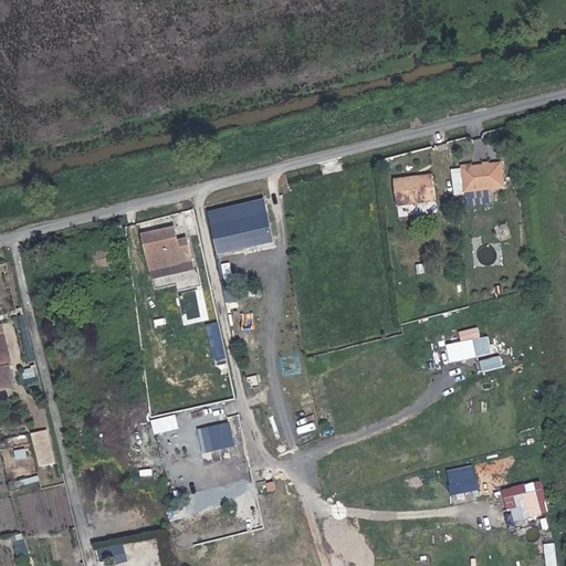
[(511,188),(507,164),(468,169),(471,192),(511,188)]
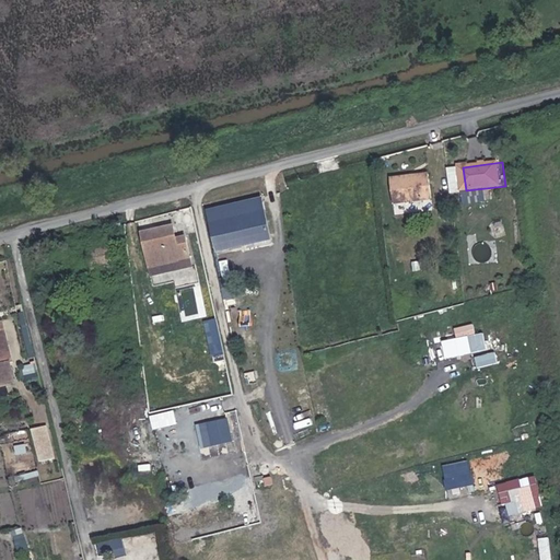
[(435,196),(432,172),(393,178),(396,202),(435,196)]
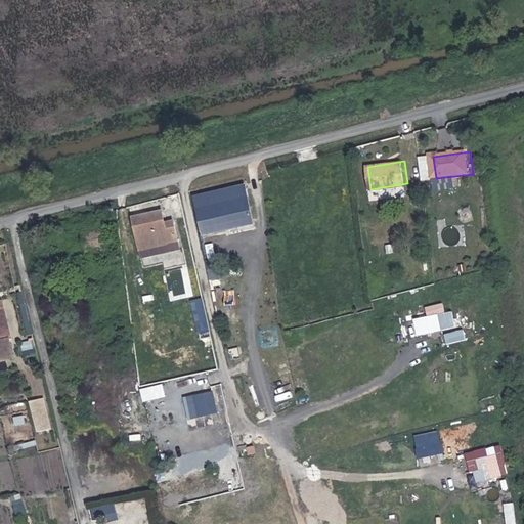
[(249,216),(241,182),(187,197),(195,228),(249,216)]
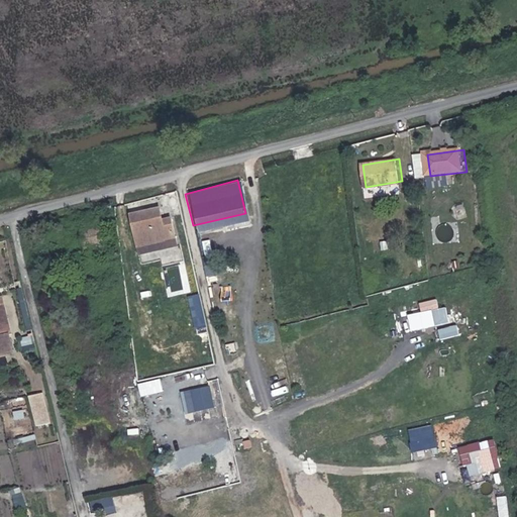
[(137,249),(173,239),(168,215),(162,216),(161,212),(130,219),(137,249)]
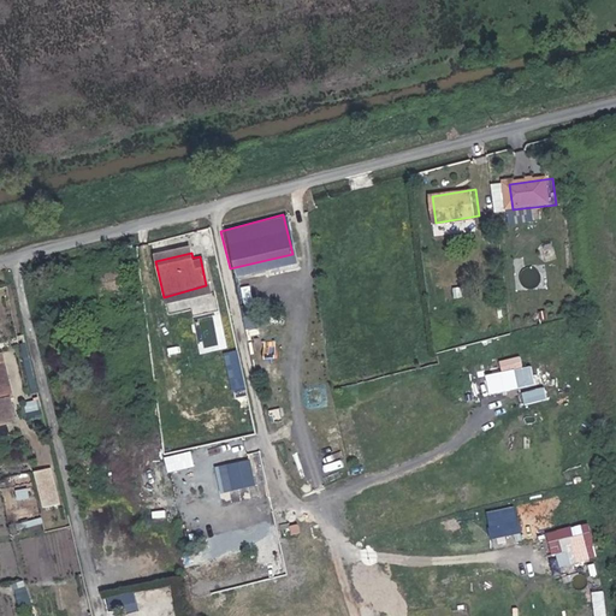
[(93,271),(95,285),(96,303),(122,300),(117,268),(93,271)]
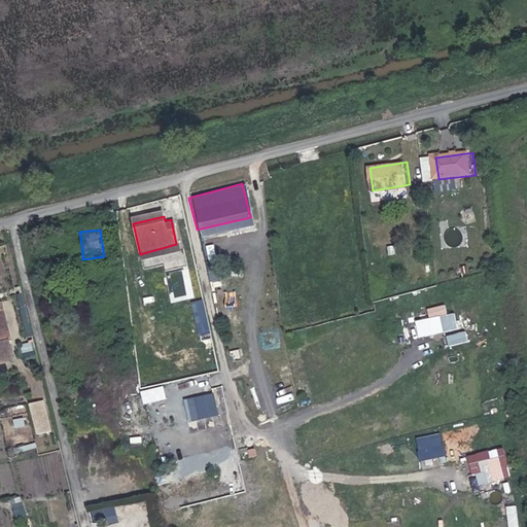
[(81,244),(69,245),(66,245),(68,261),(82,259),(81,244)]
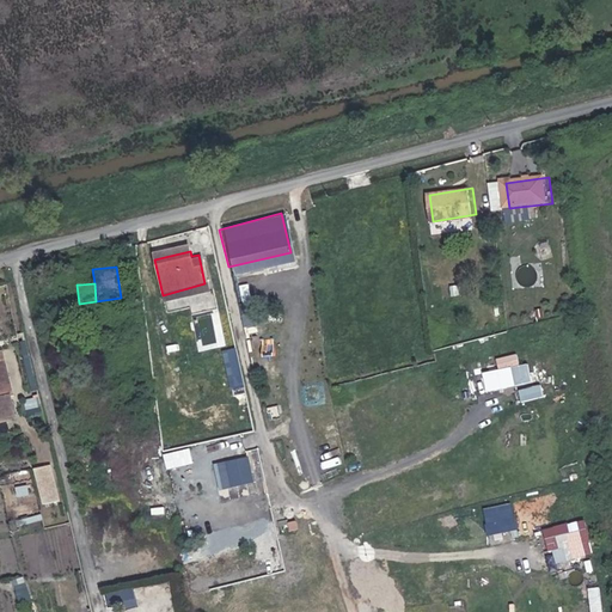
[(528,362),(521,365),(519,353),(497,357),(500,369),(512,367),(515,385),(533,381),(528,362)]
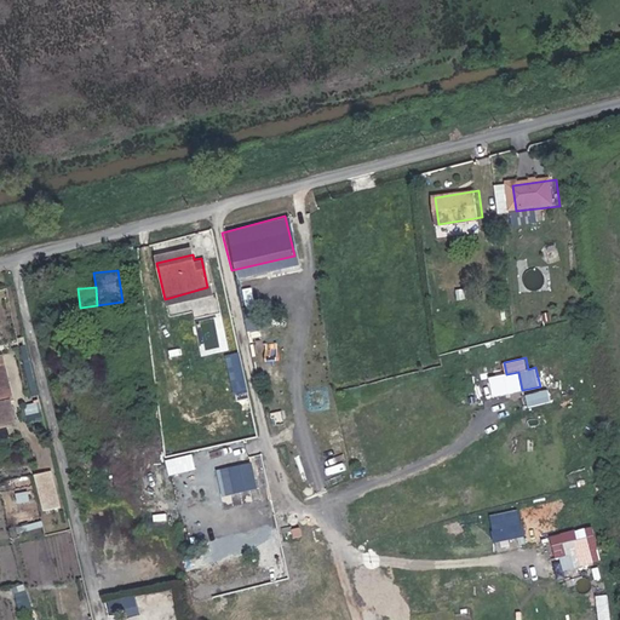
[(242,367),(228,369),(235,402),(250,399),(242,367)]
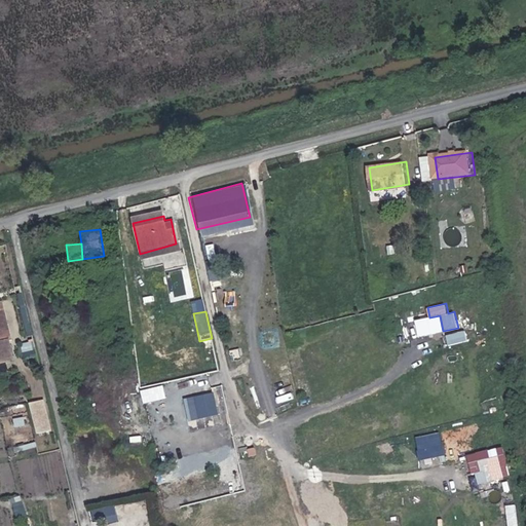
[(416,318),(418,336),(434,334),(430,316),(416,318)]
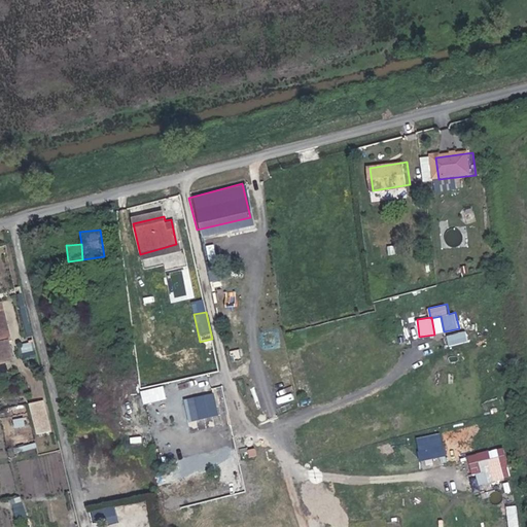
[(165,380),(163,375),(140,380),(141,386),(165,380)]
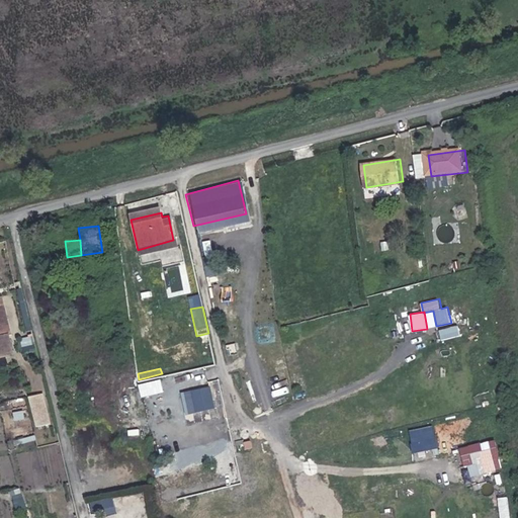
[(161,379),(139,383),(142,397),(164,392),(161,379)]
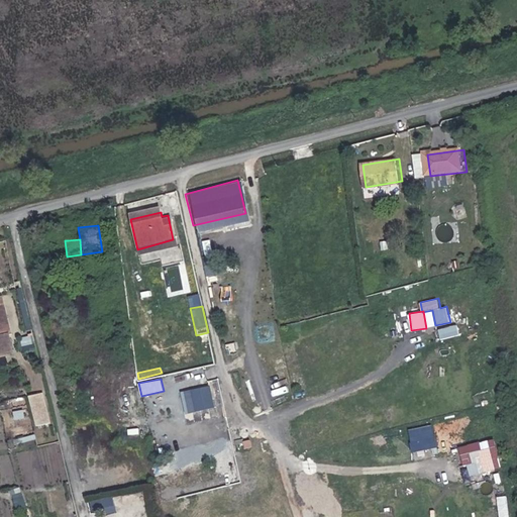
[(211,382),(214,399),(222,398),(219,381),(211,382)]
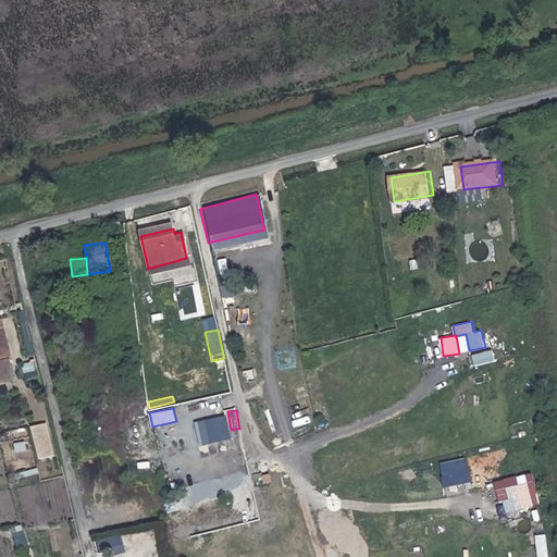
[(225,413),(195,423),(202,446),(233,437),(225,413)]
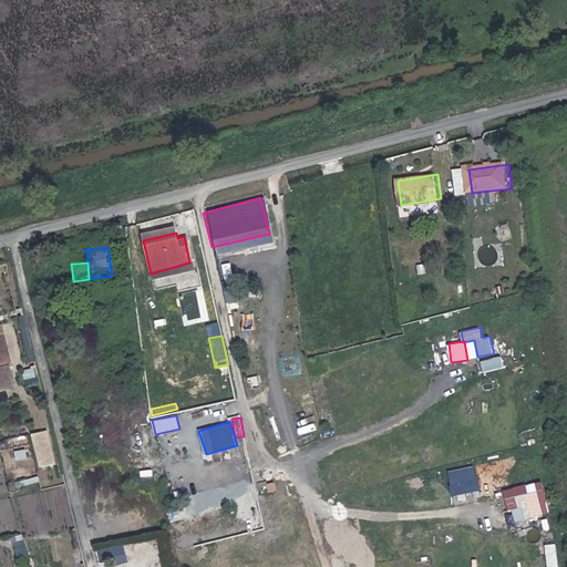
[(50,429),(31,433),(40,467),(59,463),(50,429)]
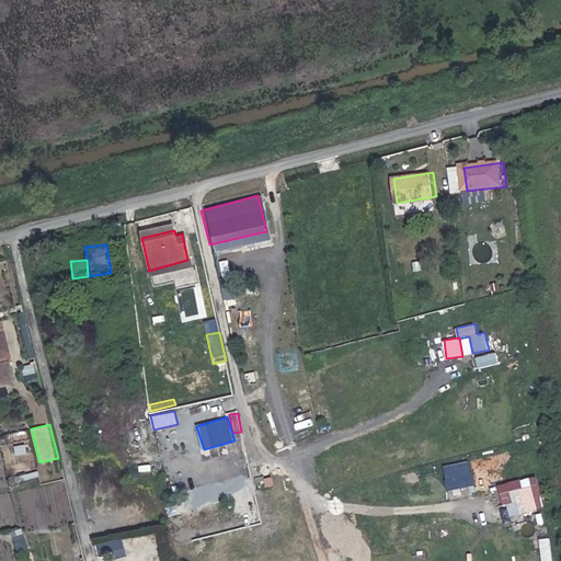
[(469,460),(443,466),(446,479),(471,473),(469,460)]
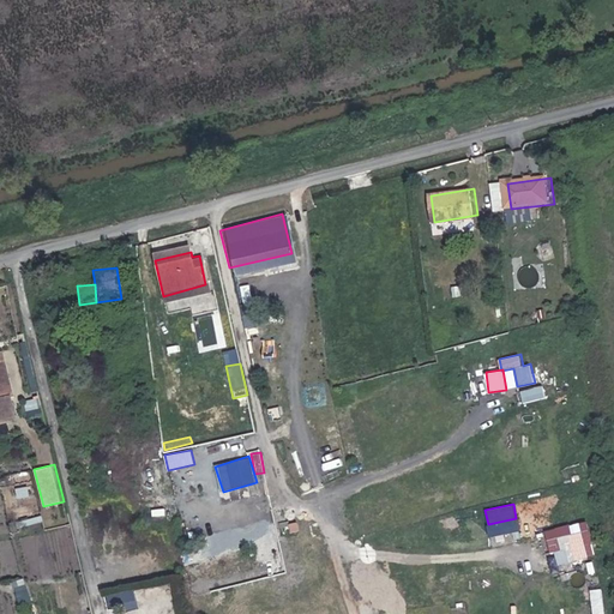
[(247,524),(270,519),(268,507),(245,512),(247,524)]
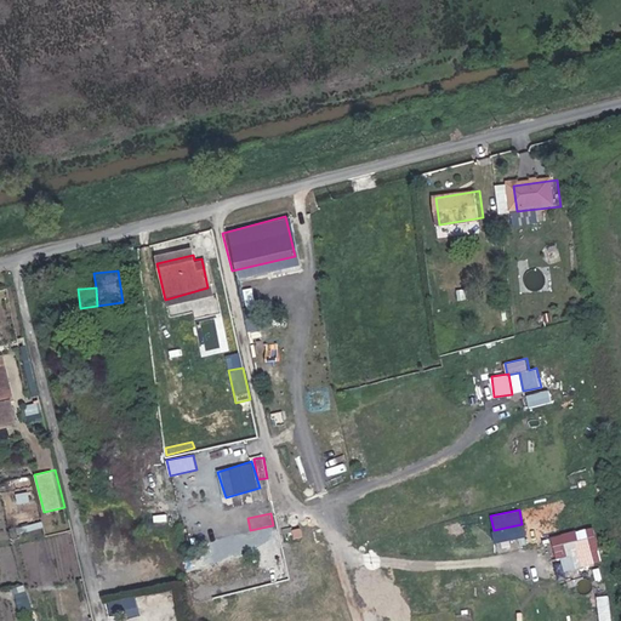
[(495,543),(525,536),(523,525),(493,531),(495,543)]
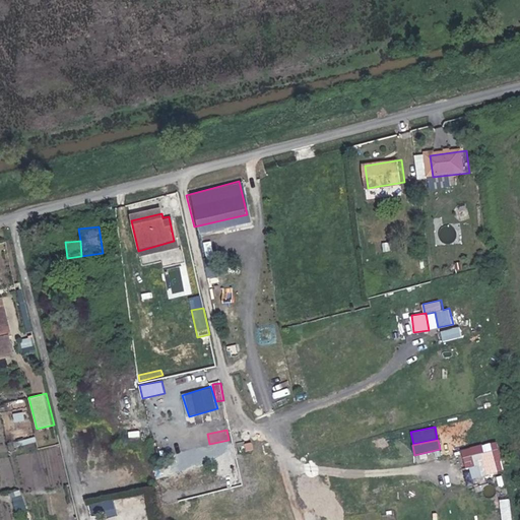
[(462,449),(469,479),(505,470),(497,440),(462,449)]
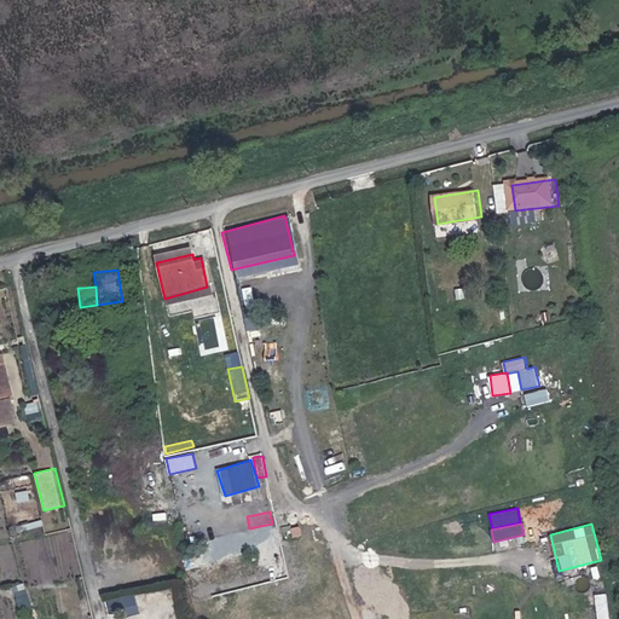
[(98,556),(99,577),(122,576),(121,555),(98,556)]
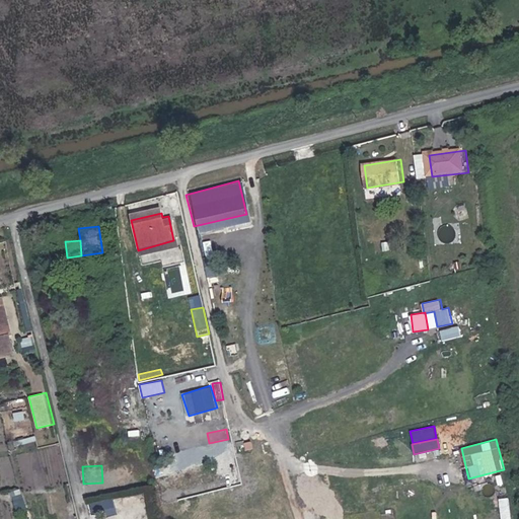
[(21,489),(11,492),(18,513),(27,510),(21,489)]
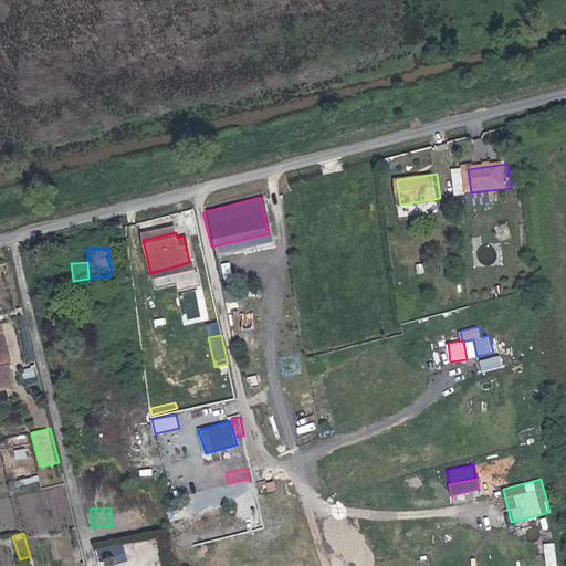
[(545,543),(545,565),(558,565),(557,542),(545,543)]
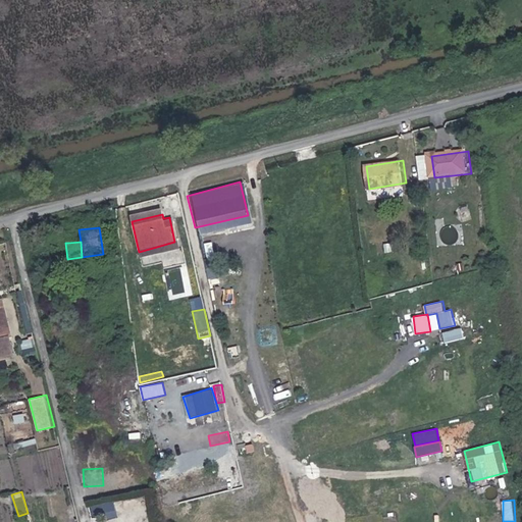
[(91,508),(95,521),(118,513),(114,501),(91,508)]
